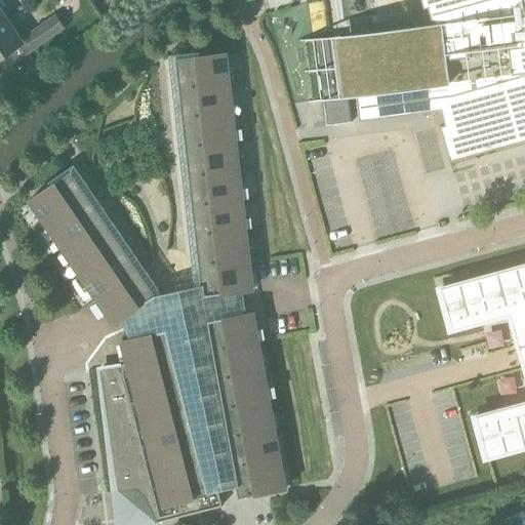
[(433,24),(348,35),(359,121),(441,111),(445,125),(440,127),(450,162),(524,140),(524,0),(421,0),(423,8),(429,6),(433,24)]
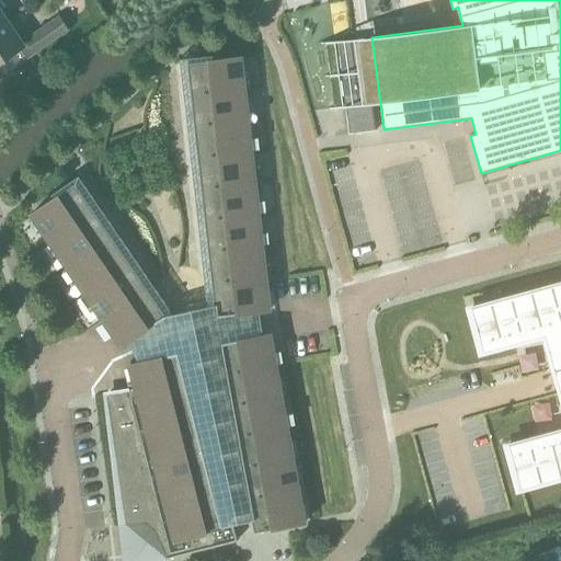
[(35,54),(70,31),(59,15),(24,38),(35,54)]
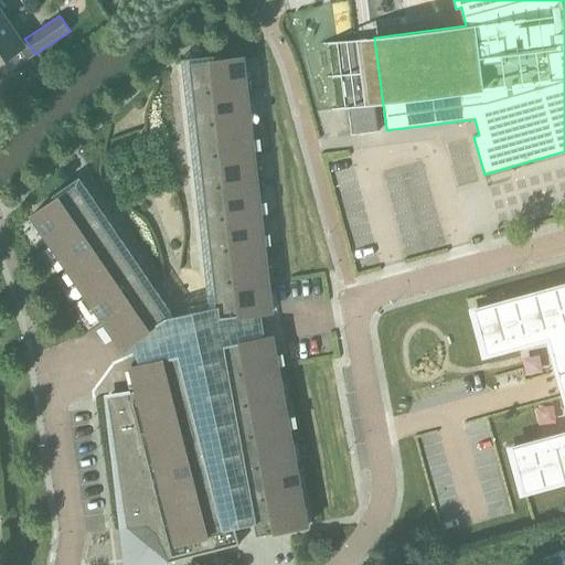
[(0,62),(24,45),(7,19),(0,22),(0,62)]
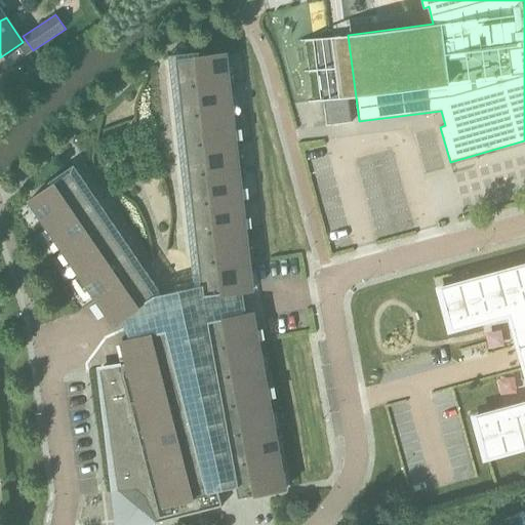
[(347,76),(341,36),(319,39),(328,124),(352,122),(348,87),(341,88),(340,77),(347,76)]
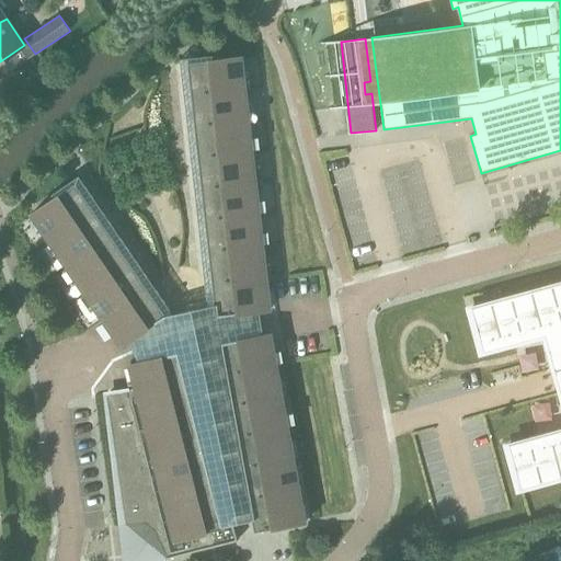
[(137,390),(107,395),(126,525),(146,523),(156,531),(168,557),(168,559),(238,540),(233,524),(253,519),(254,531),(305,522),(270,333),(263,335),(260,311),(270,310),(241,57),(187,63),(215,305),(165,316),(76,183),(31,214),(122,346),(129,341),(138,363),(130,365),(137,390)]
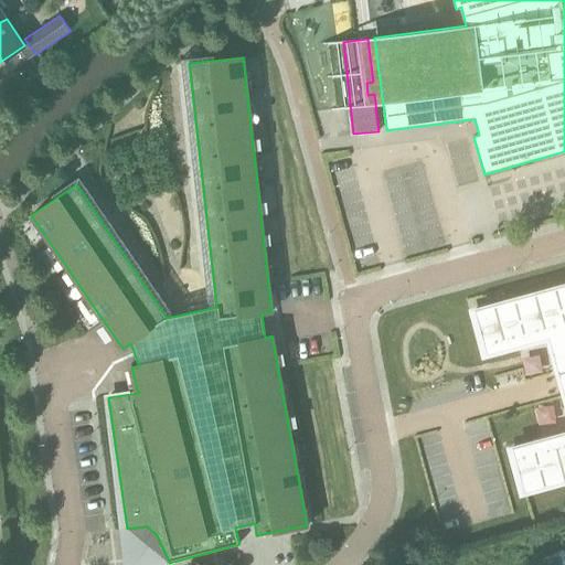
[(564,285),(475,310),(487,354),(548,338),(558,373),(556,374),(562,396),(564,396),(564,398),(564,433),(512,448),(524,493),(564,481),(564,285)]
